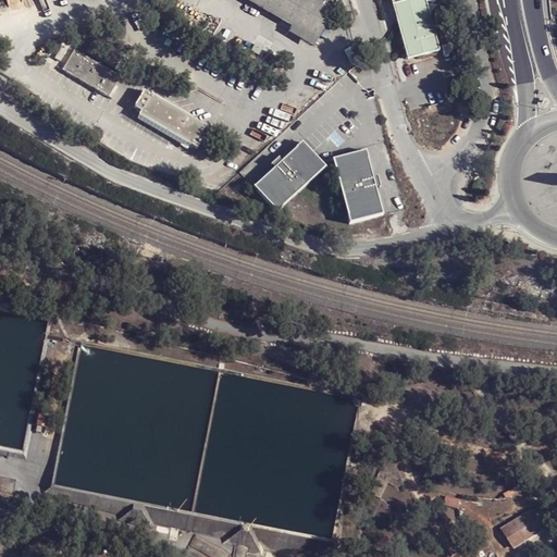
[(244,0),(291,27),(286,37),(313,50),(335,11),(326,5),(330,0),(244,0)]
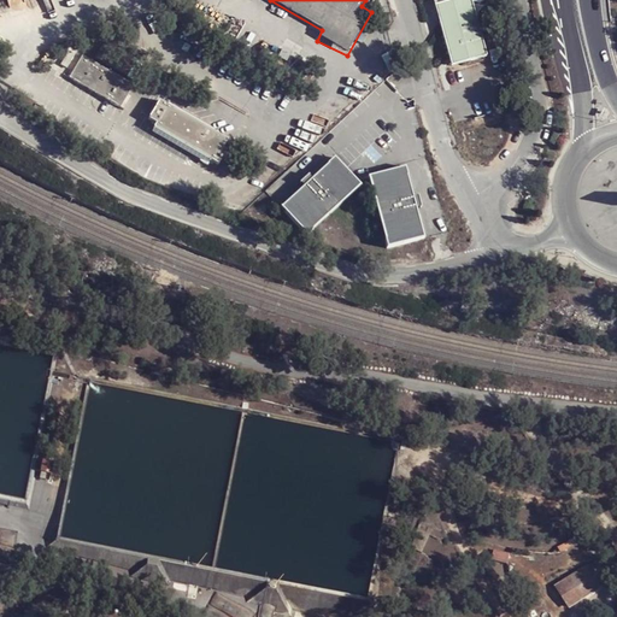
[(435,0),(456,66),(491,56),(474,0),(435,0)]
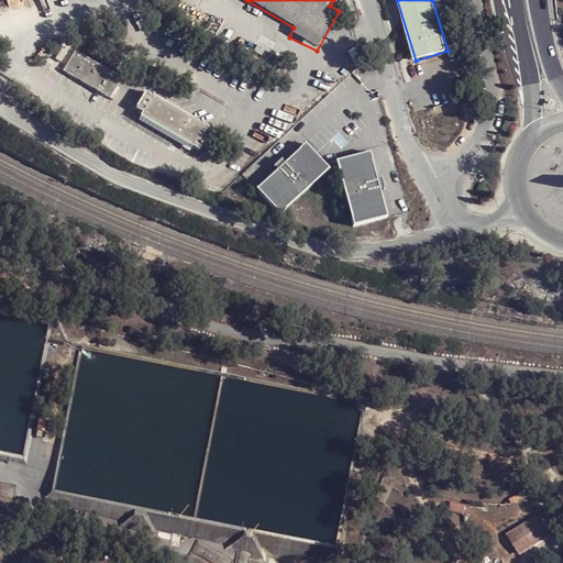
[(74,52),(62,73),(108,100),(120,79),(74,52)]
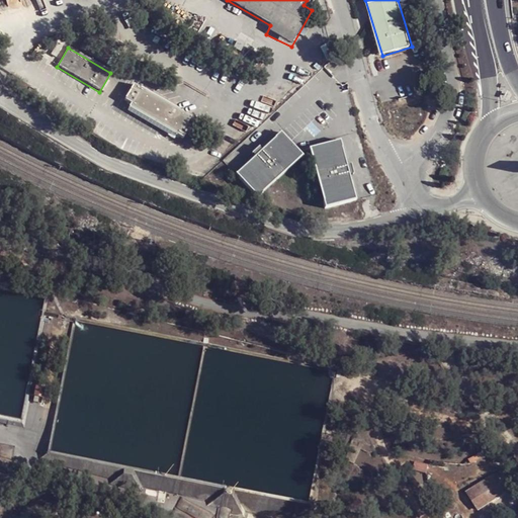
[(133,87),(122,102),(130,106),(127,110),(181,141),(186,130),(184,127),(189,120),(133,87)]
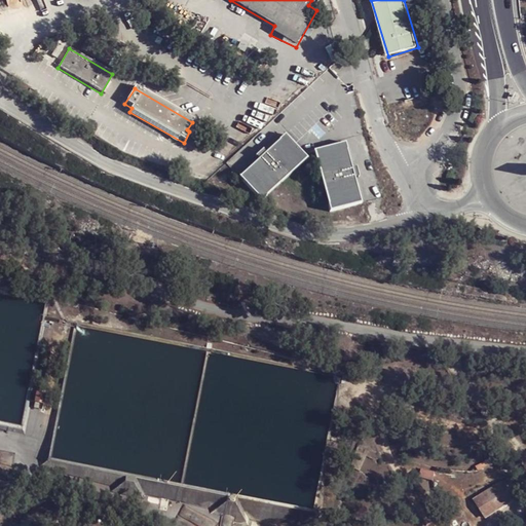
[(260,158),(242,175),(263,196),(307,155),(286,133),(267,150),(264,147),(257,154),(260,158)]
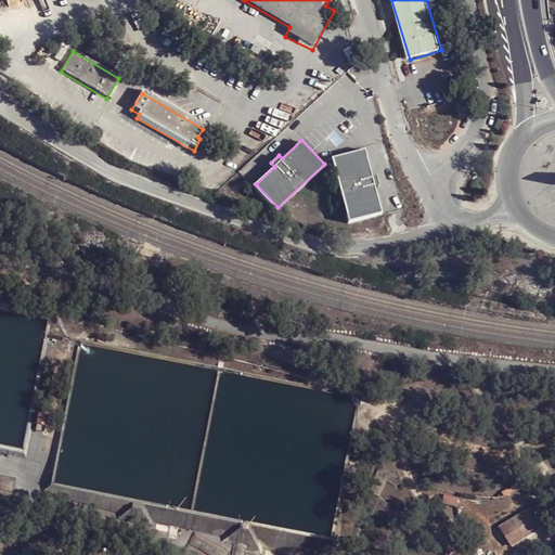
[(377,175),(373,176),(366,149),(333,157),(349,223),(383,215),(375,186),(381,185),(377,175)]
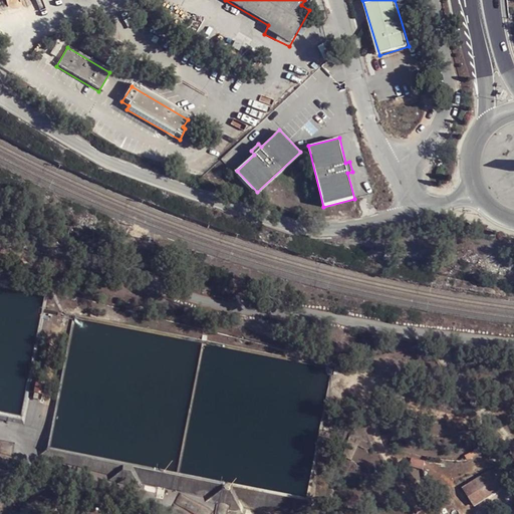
[(35,386),(33,399),(41,400),(43,387),(35,386)]
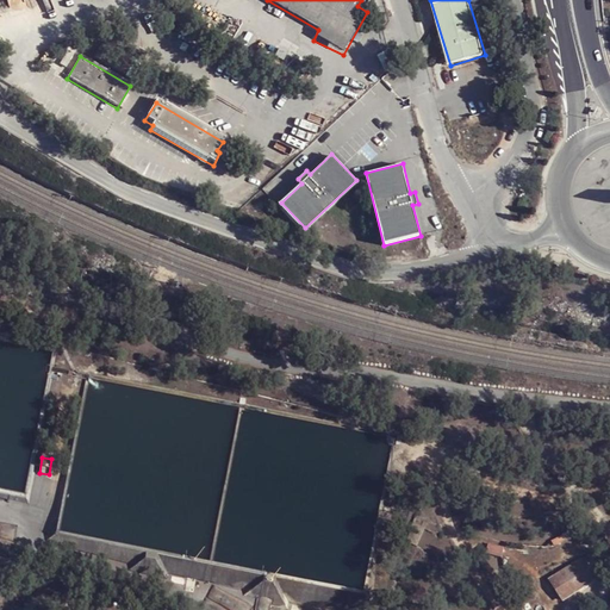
[(573,535),(571,531),(551,542),(552,546),(573,535)]
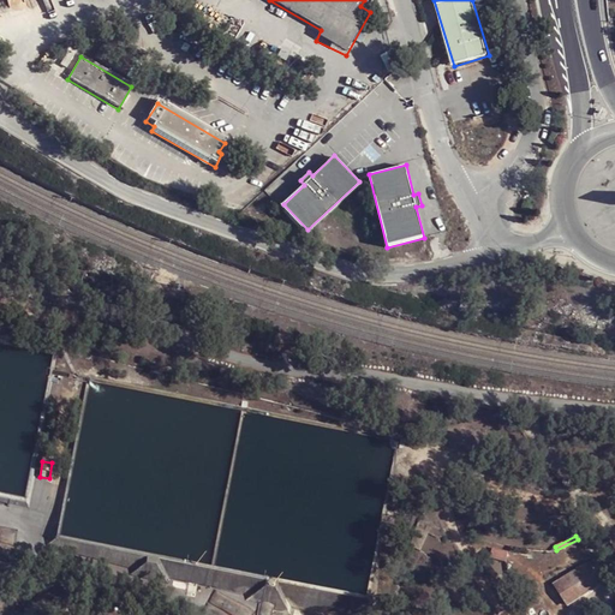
[(585,566),(553,587),(566,605),(598,585),(585,566)]
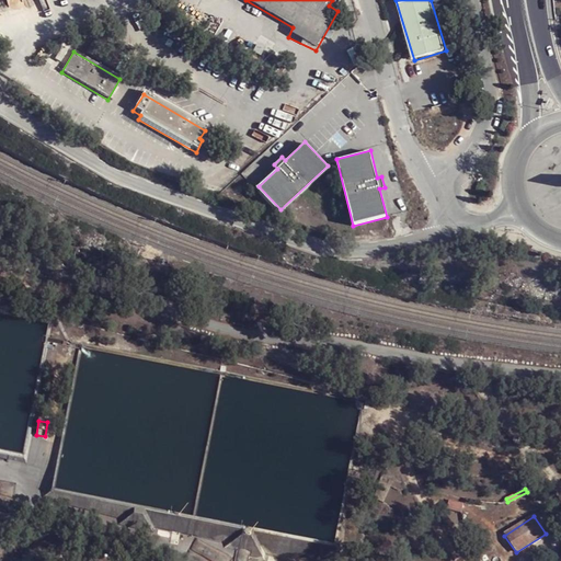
[(248,560),(254,531),(241,529),(232,560),(248,560)]
